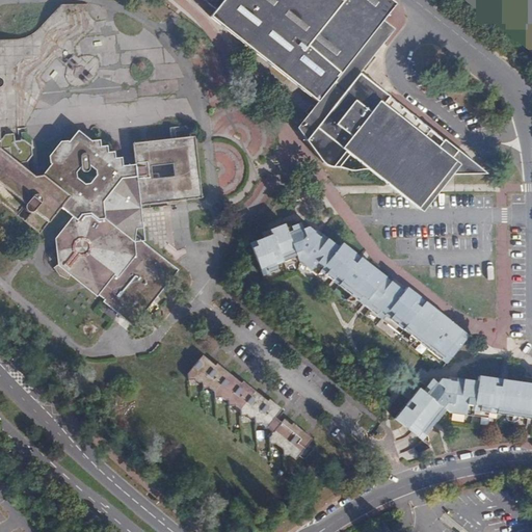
[(393,4),(387,0),(223,0),(210,18),(317,103),(313,108),(310,106),(304,113),(308,114),(303,120),(315,129),(306,140),(325,167),(330,168),(340,168),(349,171),(354,173),(358,170),(368,170),(384,184),(400,165),(417,178),(436,176),(455,152),(386,98),(383,101),(354,78),(361,70),(364,72),(374,58),(372,56),(380,44),(370,35),(393,4)]
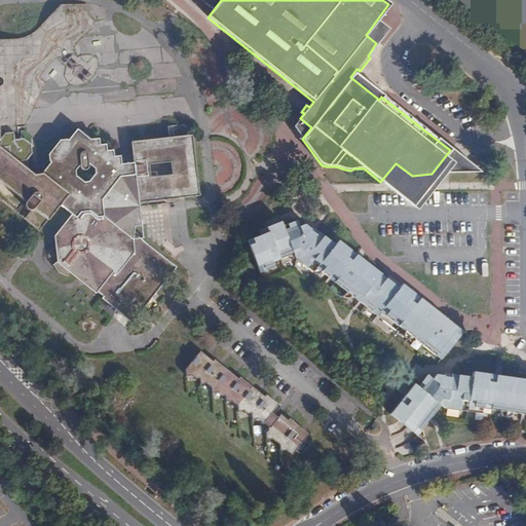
[(167,138),(168,143),(146,145),(146,148),(141,148),(141,141),(130,142),(134,166),(121,166),(119,156),(114,156),(113,149),(106,150),(106,145),(99,145),(99,139),(91,140),(88,145),(83,141),(85,137),(77,129),(69,140),(61,141),(48,155),(48,158),(50,162),(42,173),(34,175),(28,170),(27,160),(32,154),(31,144),(24,139),(13,139),(13,133),(5,133),(0,138),(0,87),(2,85),(2,80),(0,77),(0,199),(19,214),(24,207),(26,210),(30,212),(24,219),(39,231),(61,205),(71,215),(54,236),(54,241),(55,247),(58,250),(58,262),(52,265),(57,269),(59,272),(68,276),(71,270),(80,277),(81,278),(103,296),(103,299),(117,311),(132,323),(176,267),(140,238),(140,234),(135,226),(135,225),(138,203),(140,203),(146,202),(147,202),(148,201),(149,201),(149,200),(149,197),(179,194),(179,191),(184,191),(184,193),(194,192),(188,136),(167,138)]
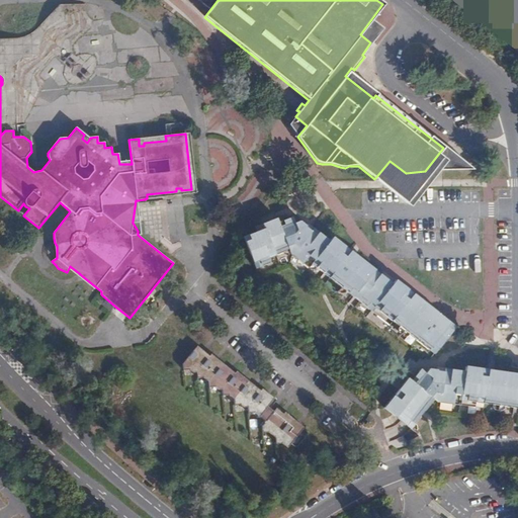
[(443,148),(425,171),(466,167),(443,148)]
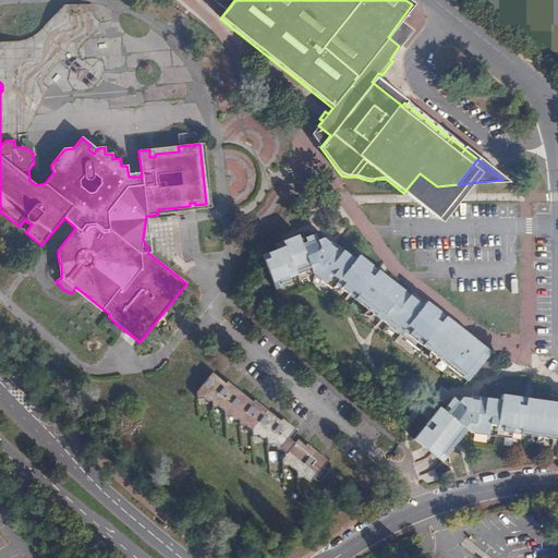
[(420,173),(403,193),(433,217),(458,184),(437,186),(420,173)]
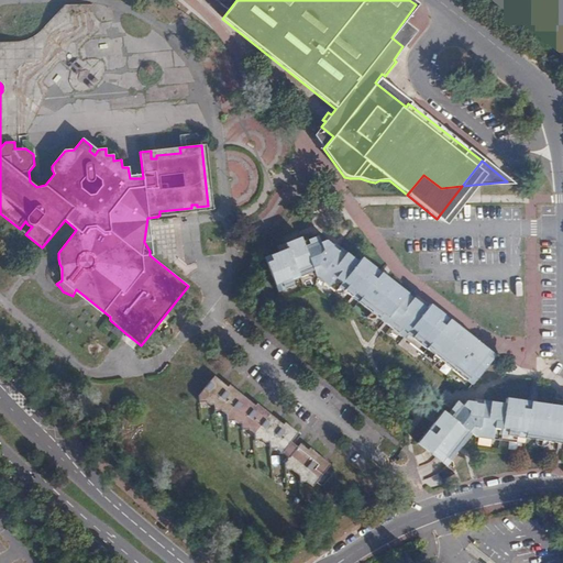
[(279,251),(264,258),(278,290),(301,282),(300,277),(315,272),(316,276),(335,291),(339,287),(422,353),(427,349),(472,385),(495,355),(468,334),(430,304),(426,309),(418,302),(415,307),(404,298),(407,294),(386,277),(383,280),(372,273),(375,268),(362,257),(359,262),(334,243),(332,244),(327,241),(321,242),(319,235),(308,240),(310,244),(306,246),(301,236),(290,241),(293,246),(286,249),(284,244),(277,246),(279,251)]
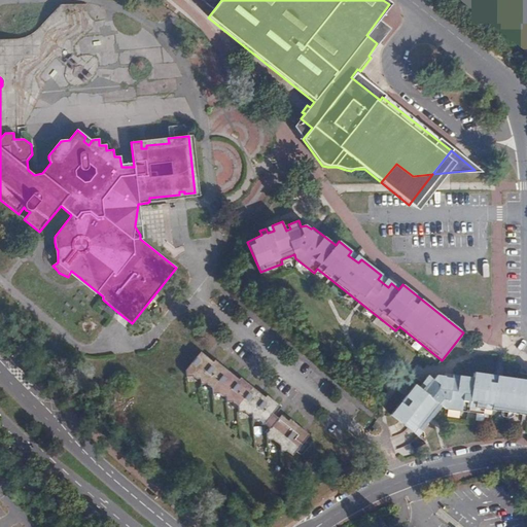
[(210,359),(207,360),(202,356),(199,354),(186,370),(186,376),(192,376),(197,379),(200,379),(200,384),(206,383),(212,388),(213,393),(217,393),(221,396),(226,396),(226,401),(232,401),(239,407),(239,411),(244,411),(248,415),(252,415),(252,419),(258,419),(267,425),(271,421),(269,419),(279,406),(276,402),(272,403),(262,394),(258,395),(252,390),(252,387),(249,385),(247,386),(237,377),(233,378),(225,372),(227,370),(224,367),(220,369),(210,359)]
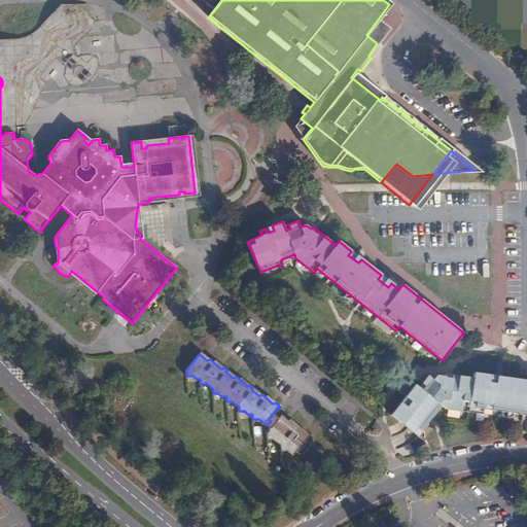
[(415,384),(390,414),(408,428),(422,410),(432,418),(443,406),(447,409),(460,412),(461,406),(468,407),(467,413),(484,415),(484,410),(522,415),(523,410),(526,410),(526,380),(473,373),(472,378),(451,375),(451,377),(436,375),(432,379),(428,376),(422,384),(426,386),(422,390),(415,384)]
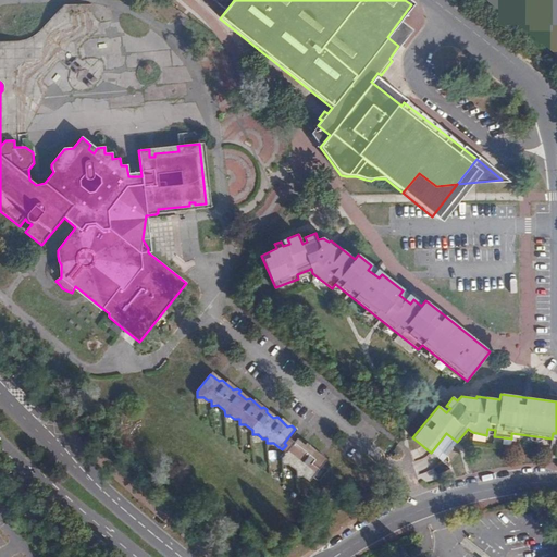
[(323,466),(326,460),(323,457),(319,462),(317,460),(319,457),(318,453),(307,443),(302,447),(300,445),(300,442),(297,440),(282,458),(282,465),(288,465),(296,471),(297,477),(302,475),(309,481),(313,478),(316,480),(320,480),(329,470),(323,466)]
